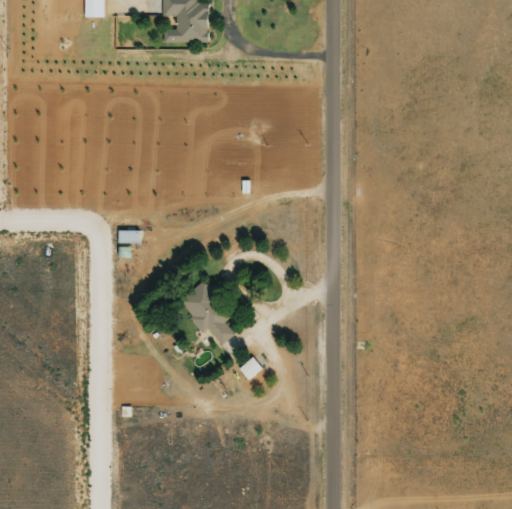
[(84,0),(84,18),(105,17),(105,0),(84,0)]
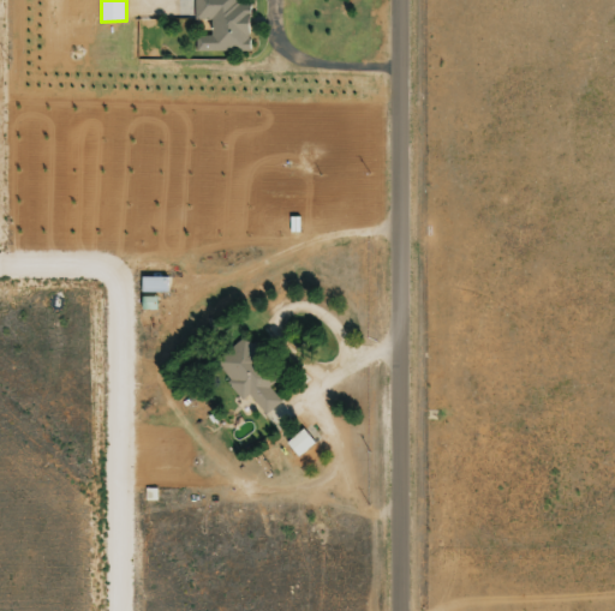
[(192,18),(192,6),(192,0),(237,0),(237,3),(252,3),(252,51),(195,52),(195,36),(213,36),(213,18),(192,18)]
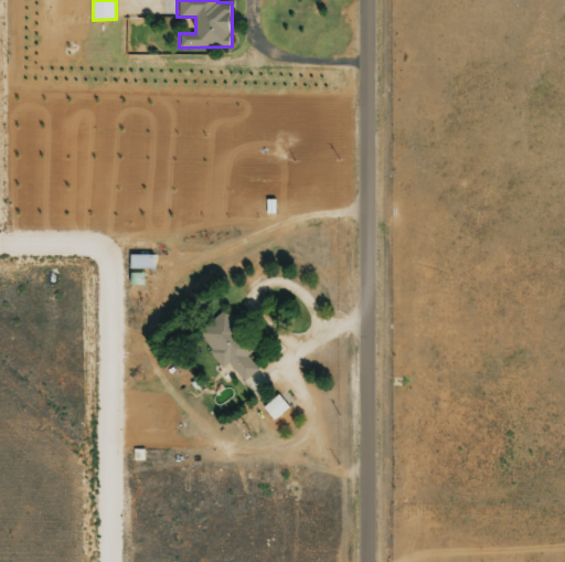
[(130,268),(153,268),(153,254),(129,255),(130,268)]
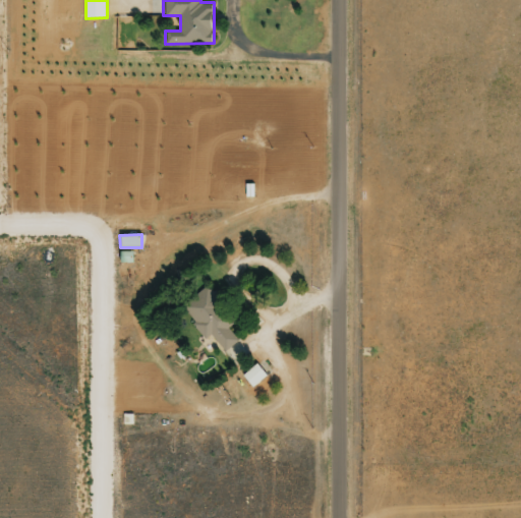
[(203,339),(211,333),(224,350),(246,332),(210,284),(178,307),(203,339)]
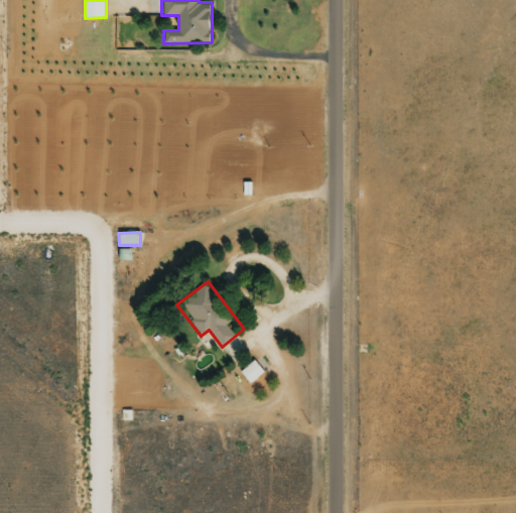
[(250,384),(265,371),(255,359),(240,371),(250,384)]
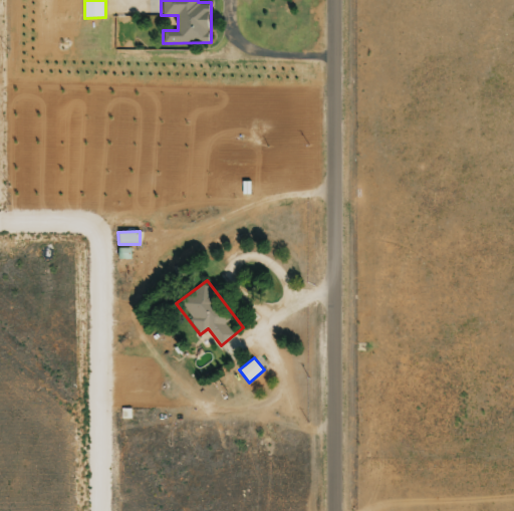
[(285,391),(298,375),(291,369),(278,385),(285,391)]
